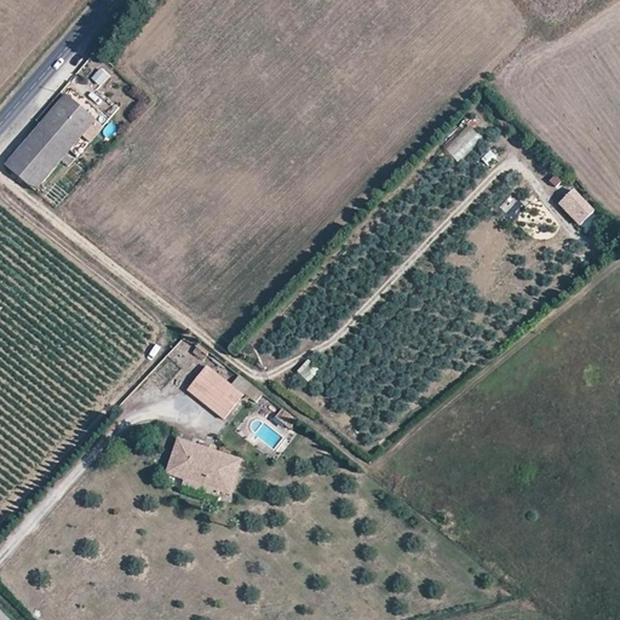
[(98,85),(108,75),(99,68),(91,78),(98,85)]
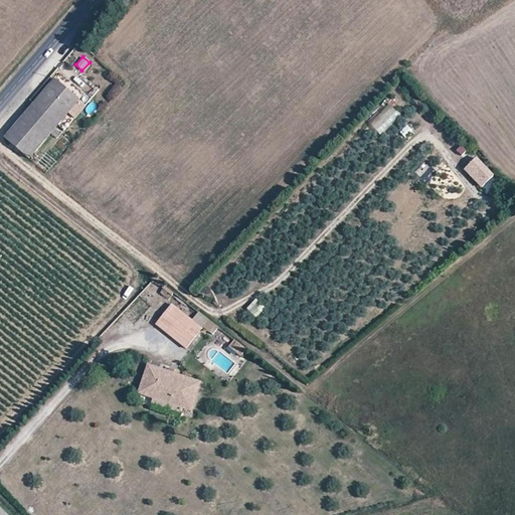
[(34,104),(58,125),(67,115),(78,101),(54,80),(34,104)]
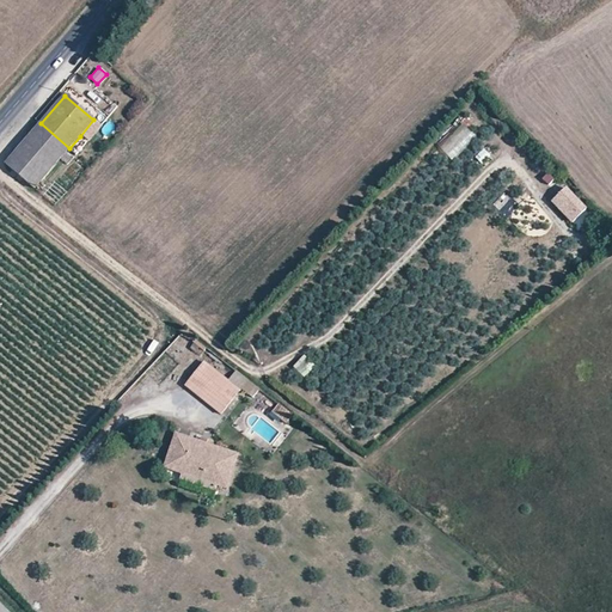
[(101,127),(93,120),(80,136),(87,141),(101,127)]
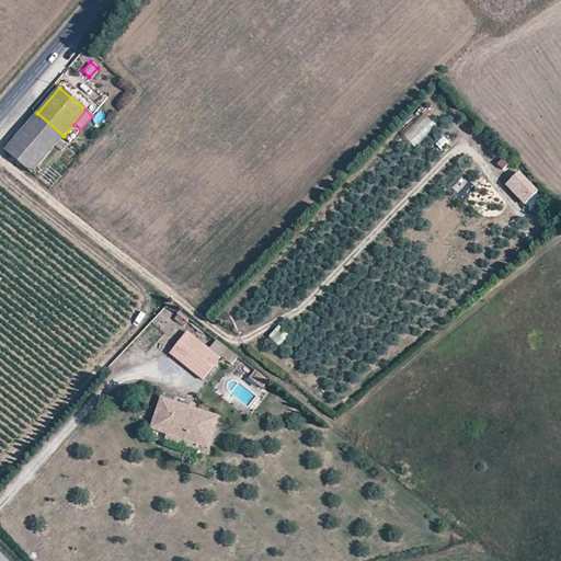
[(400,132),(411,146),(436,126),(426,112),(400,132)]
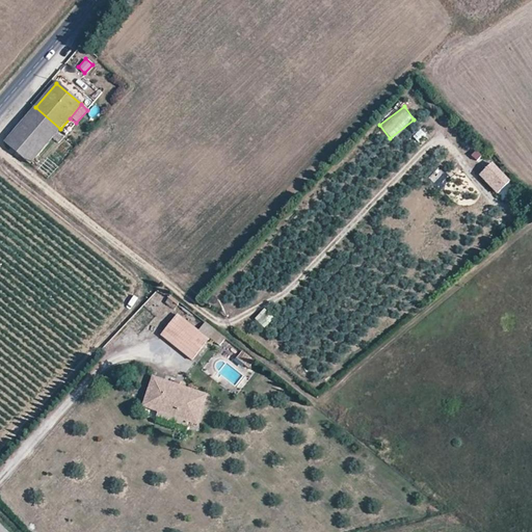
[(5,142),(31,164),(60,129),(35,107),(5,142)]
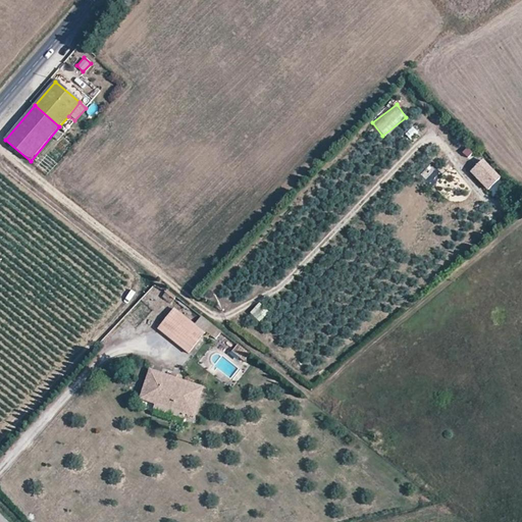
[(500,178),(482,160),(470,171),(488,190),(500,178)]
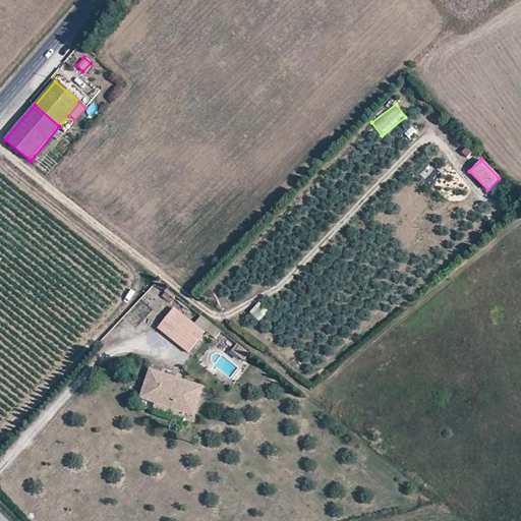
[(257,301),(248,311),(258,322),(269,311),(257,301)]
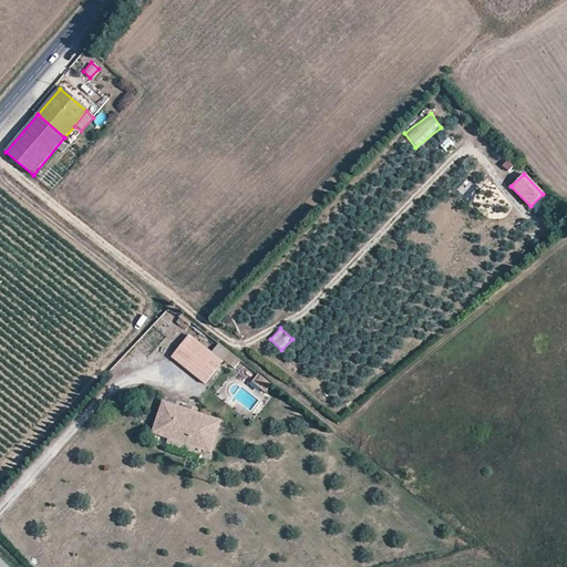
[(189,336),(172,357),(204,384),(222,363),(189,336)]
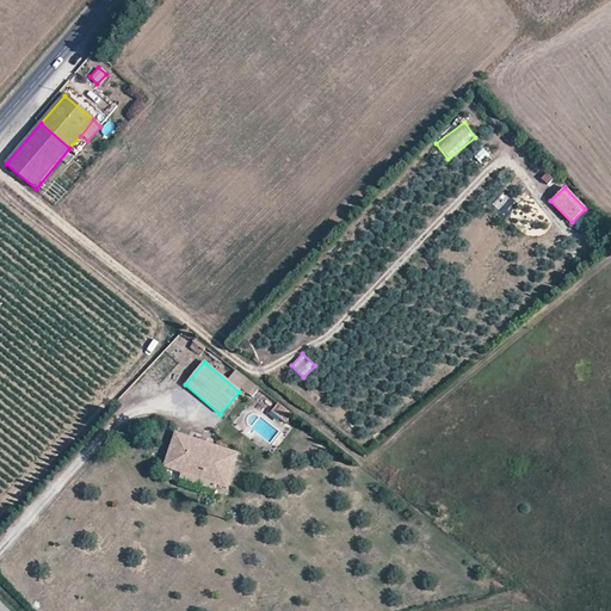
[(261,390),(253,401),(269,414),(277,403),(261,390)]
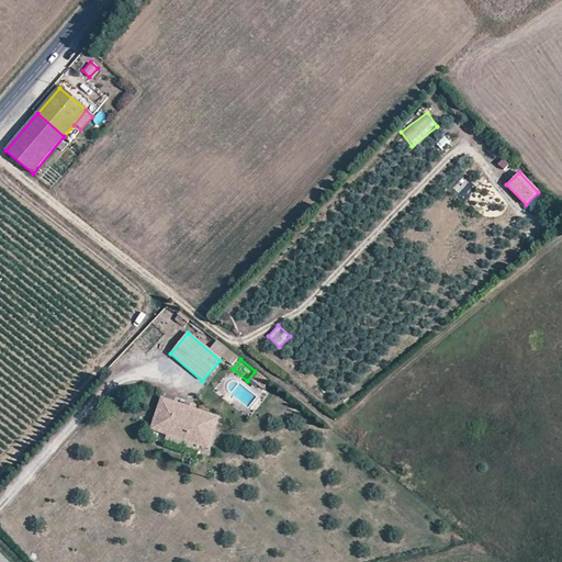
[(161,397),(150,428),(208,448),(217,417),(193,408),(183,405),(161,397)]
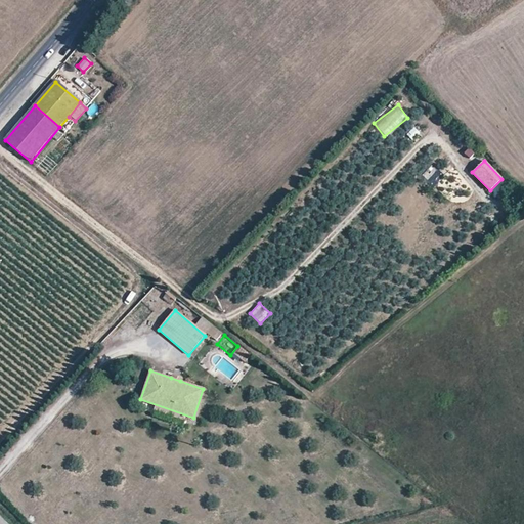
All buildings are outlined.
